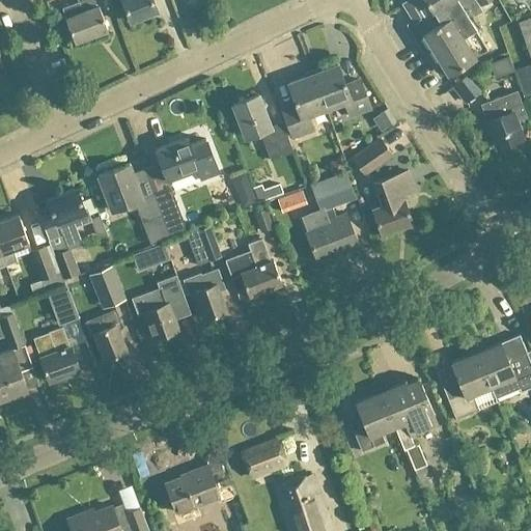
[(76,0),(78,3),(60,10),(74,44),(106,31),(96,6),(94,7),(91,0),(76,0)]
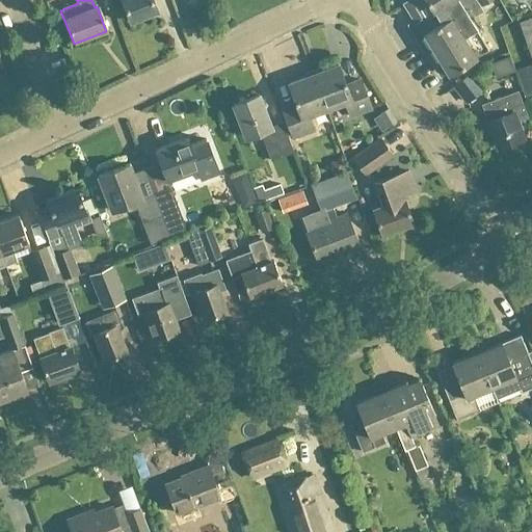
[(112,0),(113,2),(118,0),(120,0),(129,23),(156,12),(151,0),(112,0)]
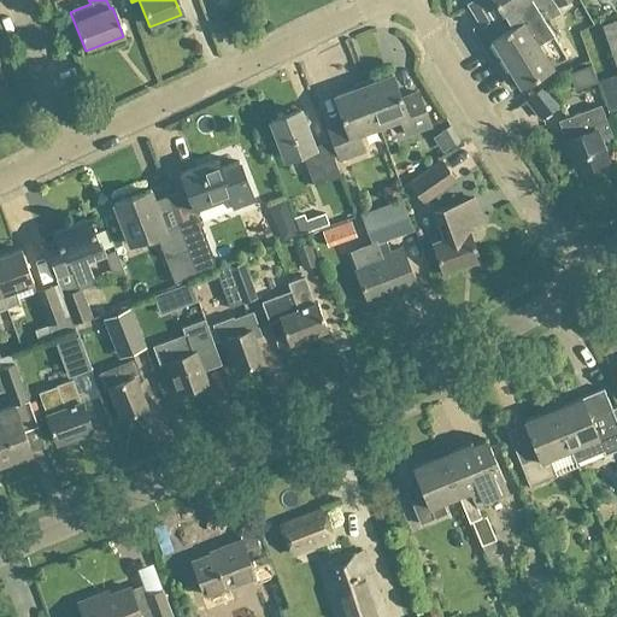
[(218,0),(217,7),(229,12),(234,0),(218,0)]
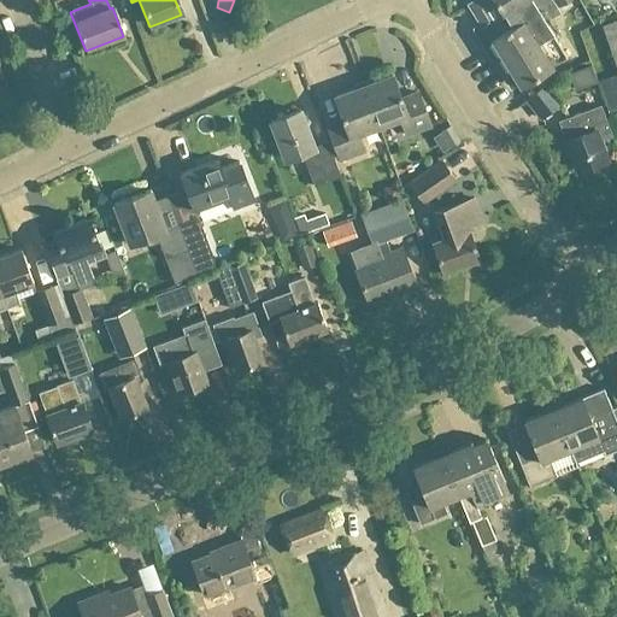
[(516,86),(518,88),(565,59),(546,29),(580,7),(575,0),(476,0),(465,6),(479,29),(472,33),(510,90),(516,86)]
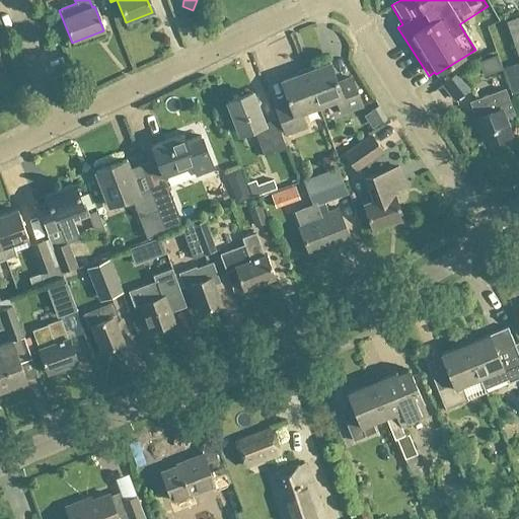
[(518,18),(505,23),(518,63),(518,18)]
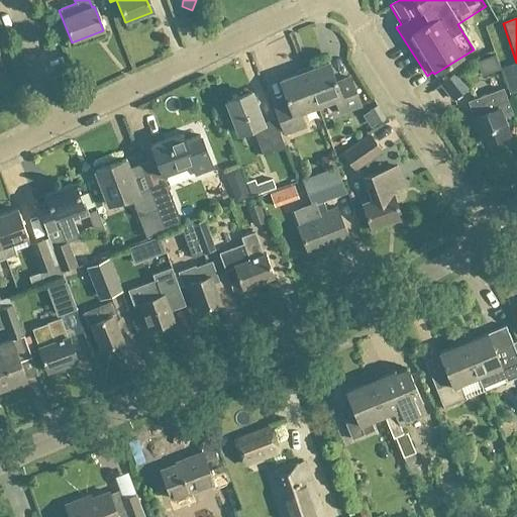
[(494,56),(476,63),(481,77),(499,71),(494,56)]
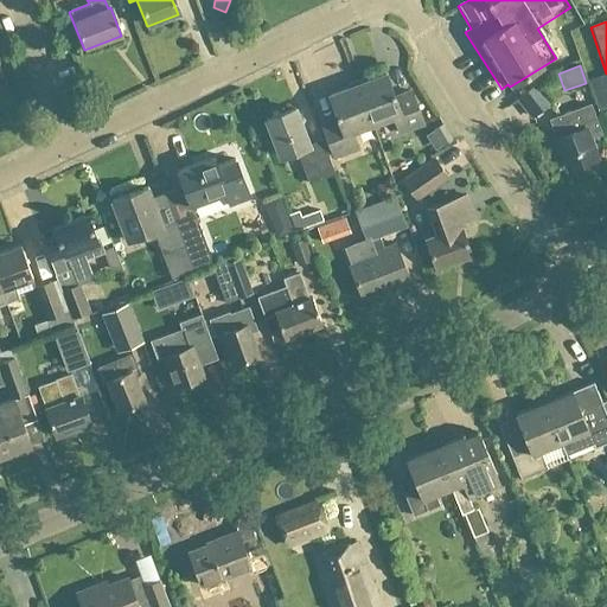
[(550,76),(548,71),(532,80),(536,84),(550,76)]
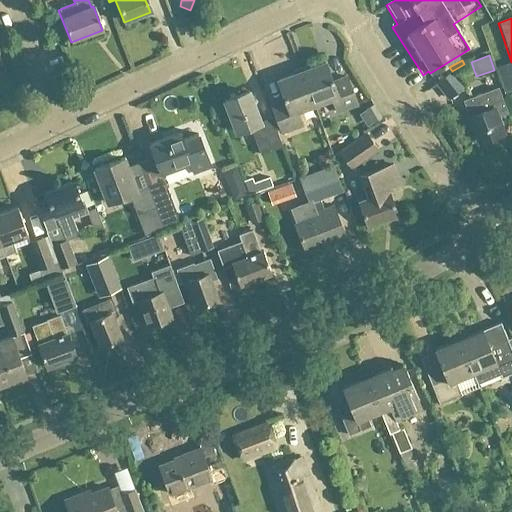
[(300,73),(313,106),(330,100),(335,114),(356,106),(346,78),(332,84),(325,64),(300,73)]
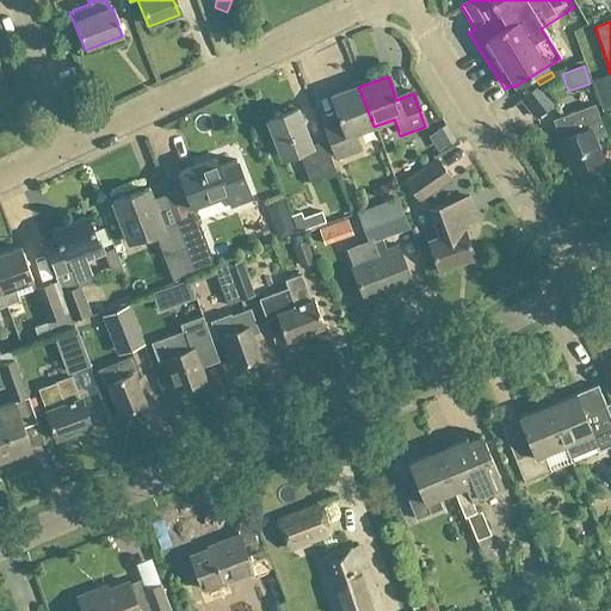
[(374,127),(358,87),(331,98),(339,122),(322,128),(335,160),(359,150),(353,134),(374,127)]
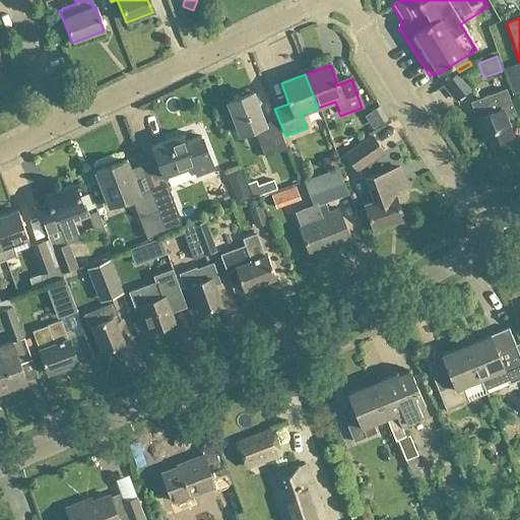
[(470,89),(458,74),(443,86),(455,102),(470,89)]
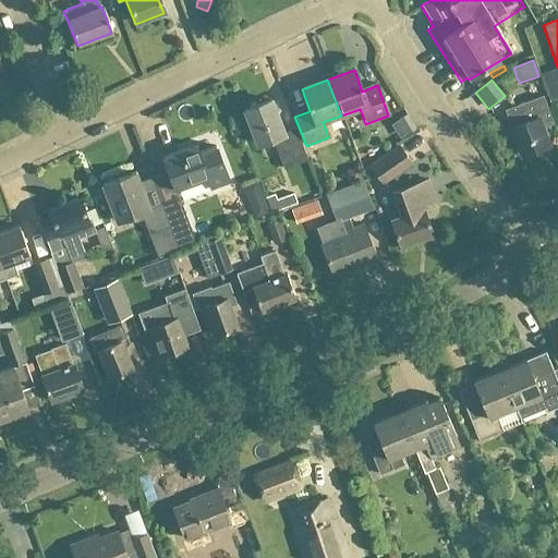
[(542,97),(517,107),(504,112),(521,157),(547,147),(541,130),(553,125),(542,97)]
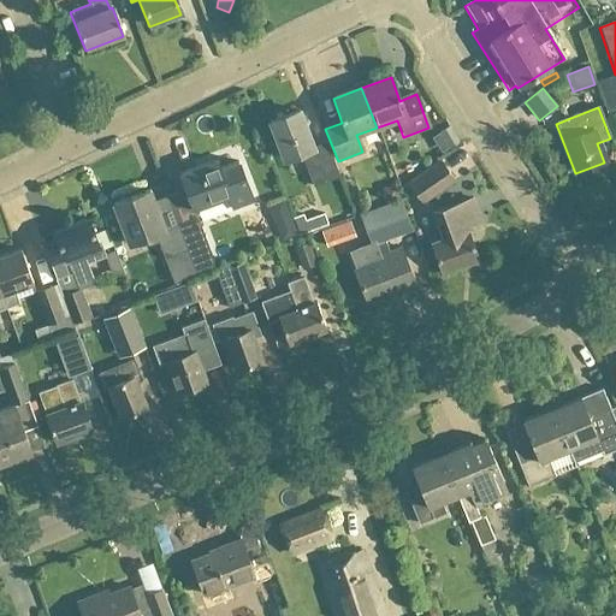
[(297,112),(268,123),(283,160),(300,154),(306,171),(318,166),(325,183),(339,178),(325,143),(312,148),(297,112)]
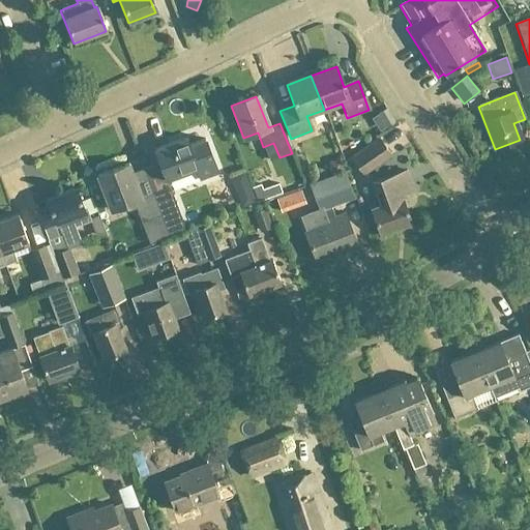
[(377,115),(385,128),(394,123),(385,109),(377,115)]
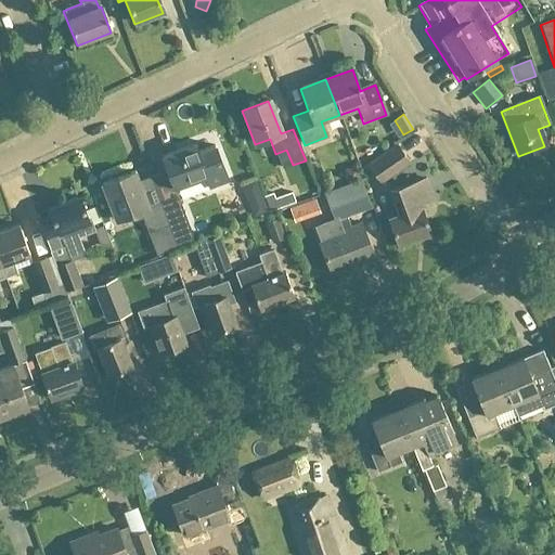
[(166,171),(150,178),(163,214),(167,226),(171,237),(188,232),(183,221),(184,220),(179,207),(180,207),(173,189),(205,178),(208,188),(227,181),(213,146),(196,153),(194,145),(160,157),(166,171)]
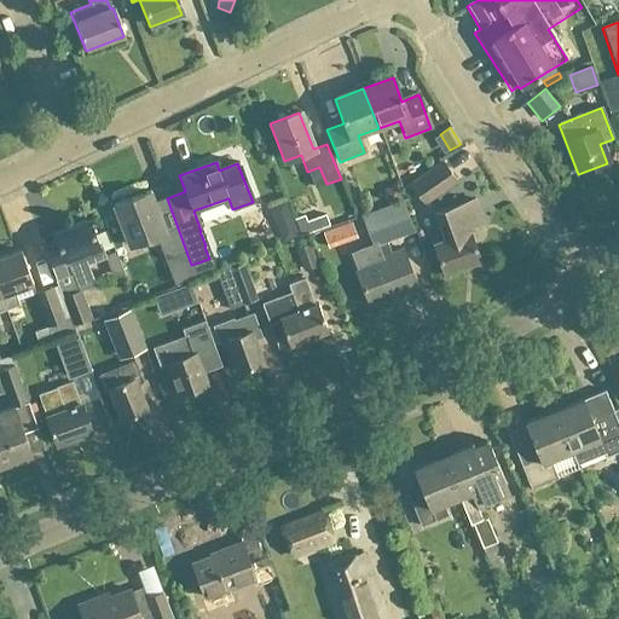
[(410,186),(403,191),(409,201),(415,194),(423,206),(455,184),(441,165),(410,186)]
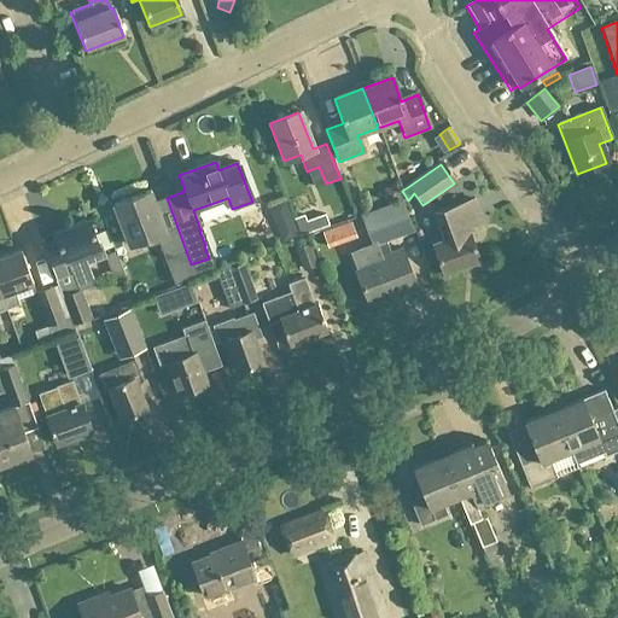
[(396,184),(380,190),(386,204),(401,199),(396,184)]
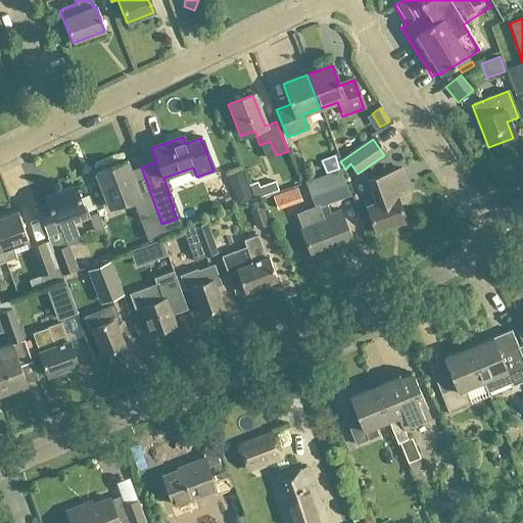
[(141,168),(130,173),(126,162),(95,174),(108,208),(124,202),(126,209),(133,206),(138,220),(148,217),(156,238),(167,235),(161,224),(141,168)]
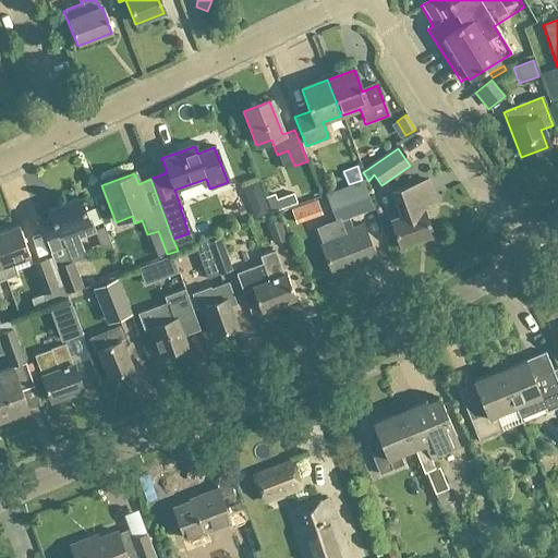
[(335,220),(315,229),(323,245),(320,246),(331,275),(346,269),(355,266),(356,269),(375,262),(362,227),(351,230),(348,220),(373,210),(362,182),(324,196),(335,220)]
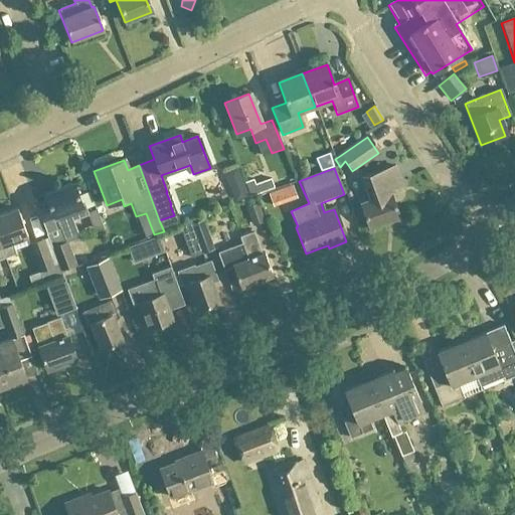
[(373,199),(360,204),(368,228),(397,217),(389,194),(387,195),(384,187),(396,183),(391,169),(366,178),(373,199)]
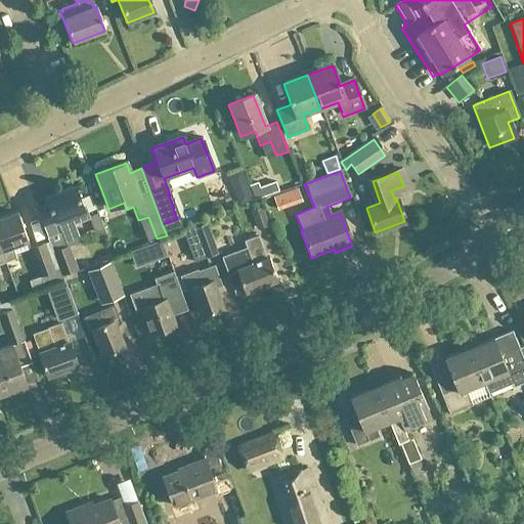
[(257,183),(248,187),(253,202),(278,192),(274,183),(259,188),(257,183)]
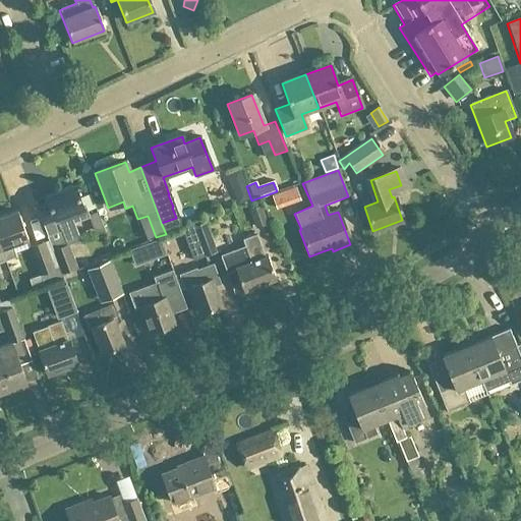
[(55,220),(58,227),(43,232),(47,242),(57,270),(60,276),(63,274),(76,269),(67,246),(78,242),(75,233),(72,224),(88,218),(87,213),(95,210),(89,195),(78,199),(73,186),(44,197),(53,221),(55,220)]
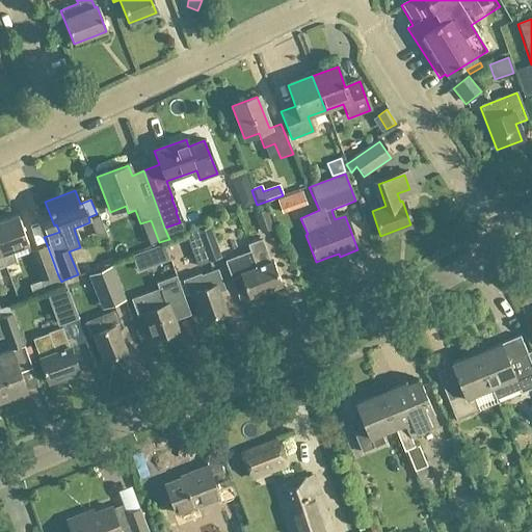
[(365,206),(351,209),(358,232),(372,228),(365,206)]
